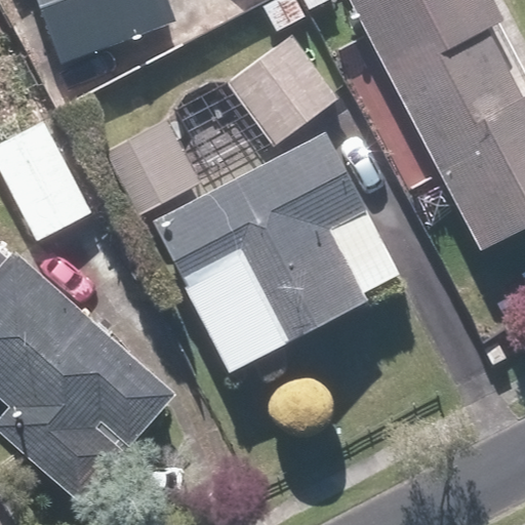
[(171,0),(41,0),(68,66),(179,19),(171,0)]
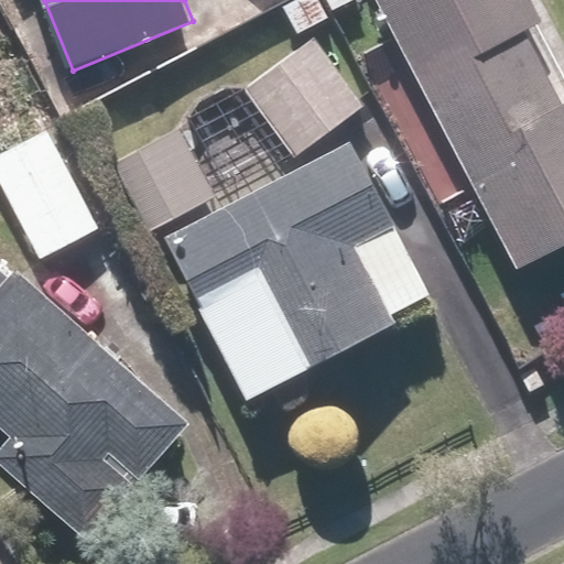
[(563,58),(532,0),(372,0),(516,268),(563,241),(563,58)]
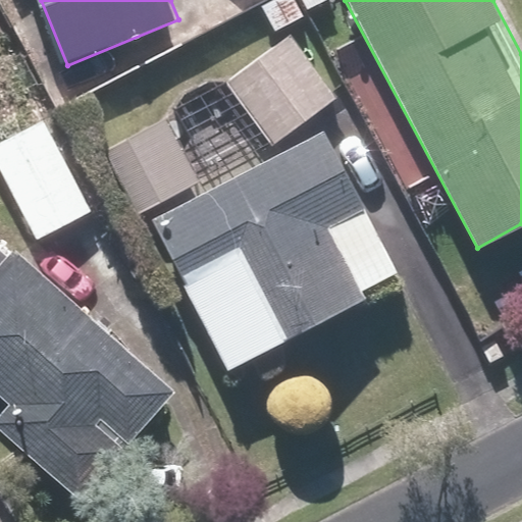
[(228,85),(273,146),(337,98),(293,37),(228,85)]
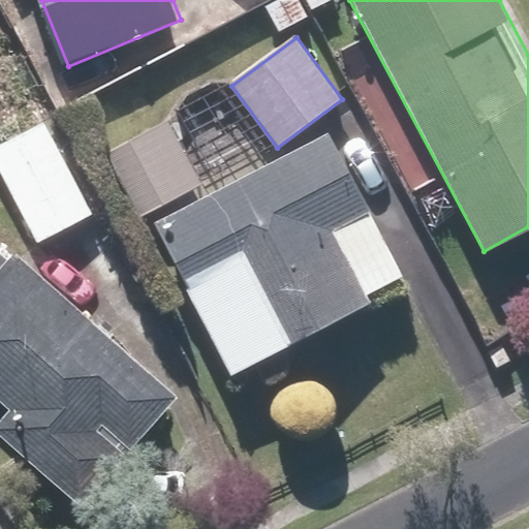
[(170,118),(110,151),(144,217),(206,185),(170,118)]
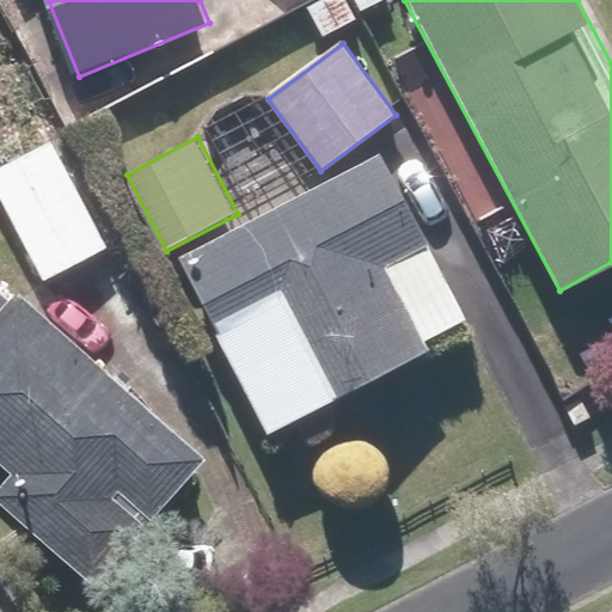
[(56,142),(0,169),(0,196),(42,283),(109,251),(56,142)]
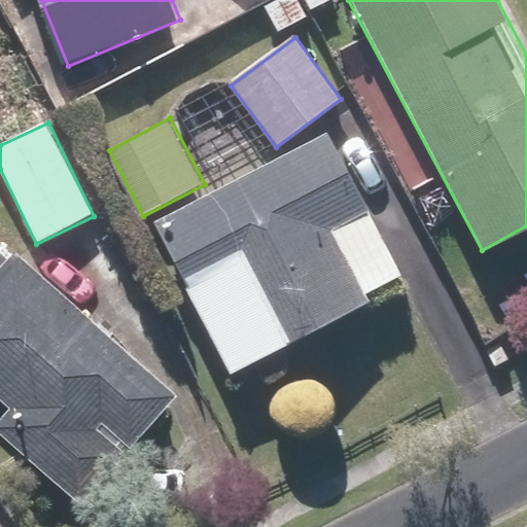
[(329,129),(154,219),(233,373),(409,282),(329,129)]
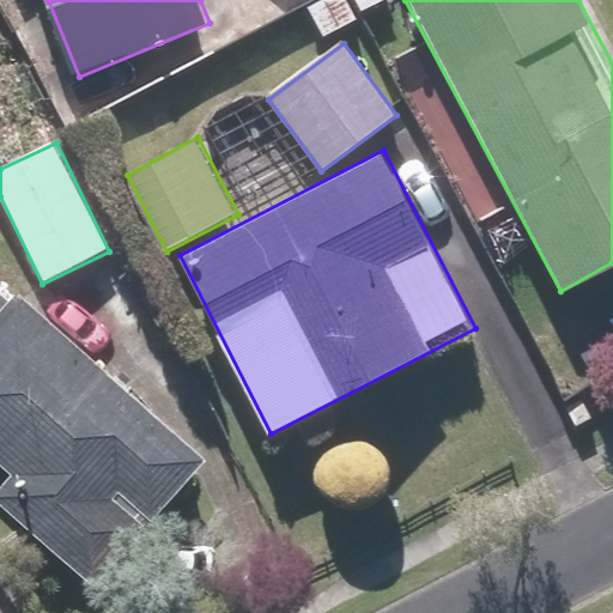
[(29,291),(14,308),(0,293),(0,460),(13,473),(0,486),(0,501),(91,586),(210,459),(29,291)]
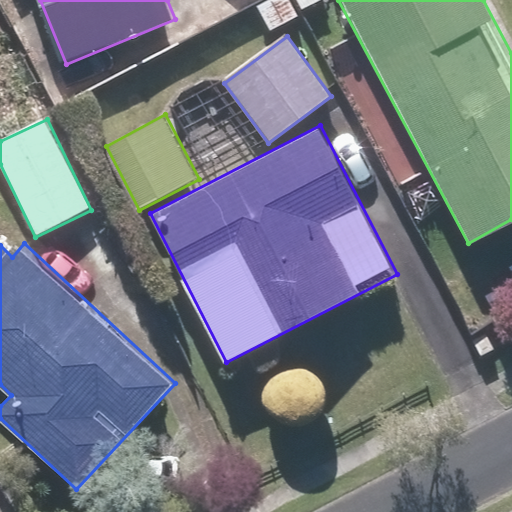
All buildings are outlined.
